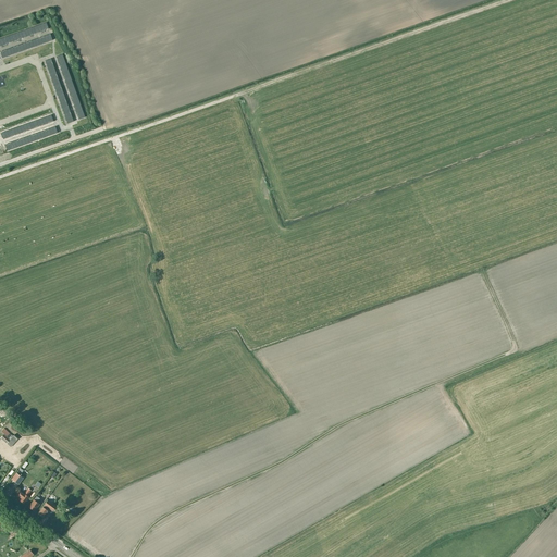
[(34,27),(36,34),(48,29),(46,23),(34,27)]
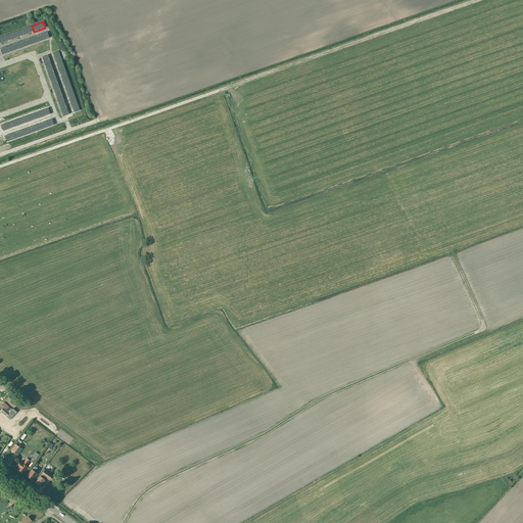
[(19,30),(21,36),(34,32),(32,26),(25,28),(19,30)]
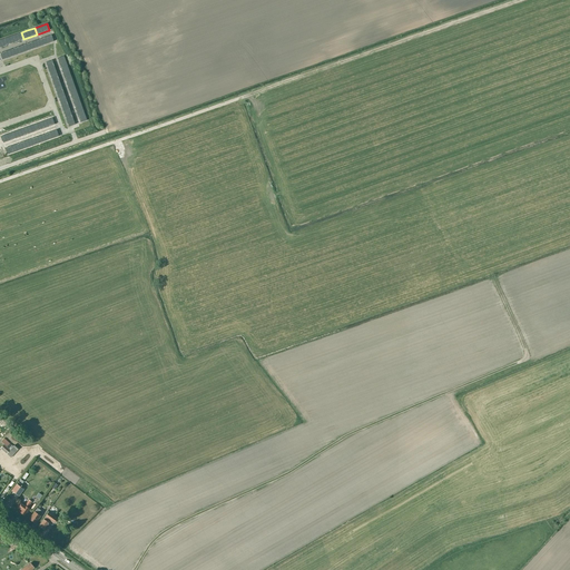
[(9,37),(11,43),(23,39),(21,32),(9,37)]
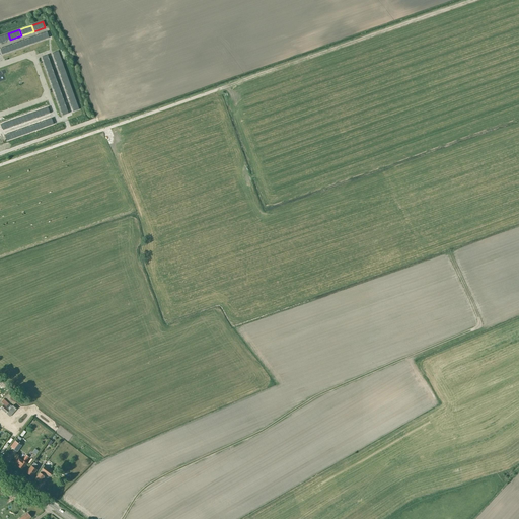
[(47,31),(35,35),(38,42),(49,38),(47,31)]
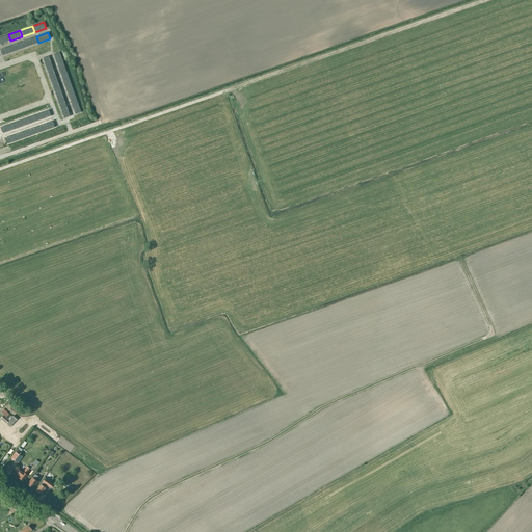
[(0,44),(10,41),(8,34),(0,36),(0,44)]
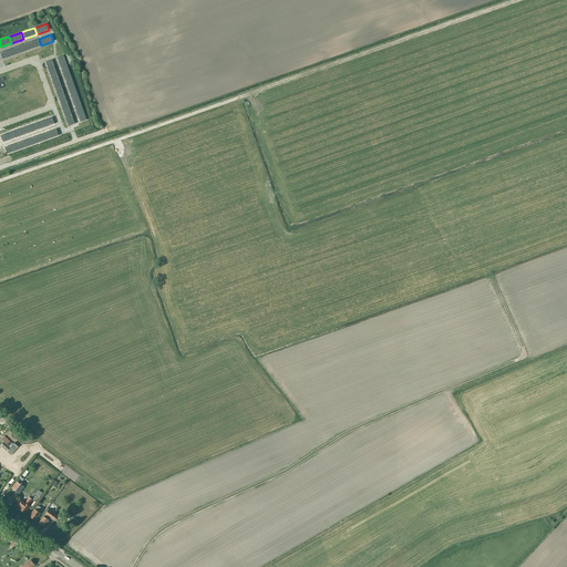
[(28,50),(41,45),(39,39),(26,43),(28,50)]
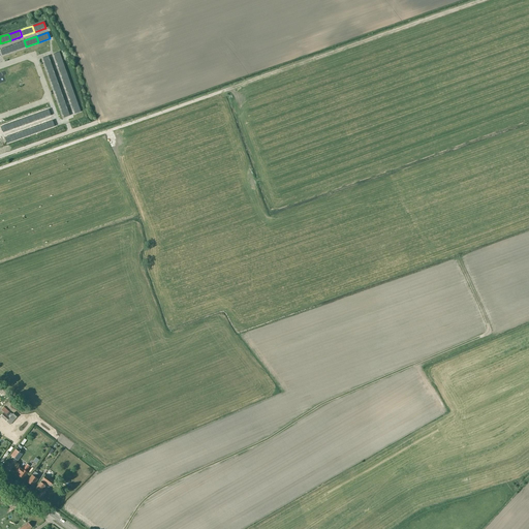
[(13,51),(26,47),(24,40),(11,45),(13,51)]
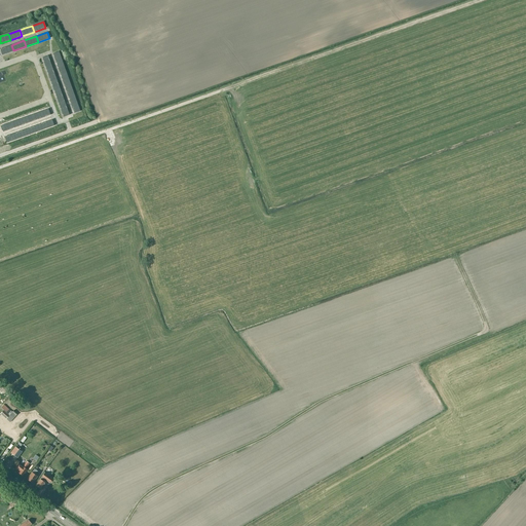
[(0,48),(0,49),(2,55),(13,50),(11,45),(0,48)]
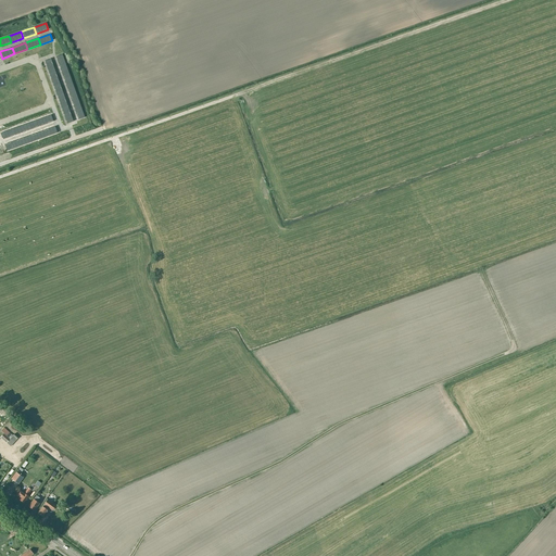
[(62,54),(55,57),(61,70),(66,67),(62,54)]
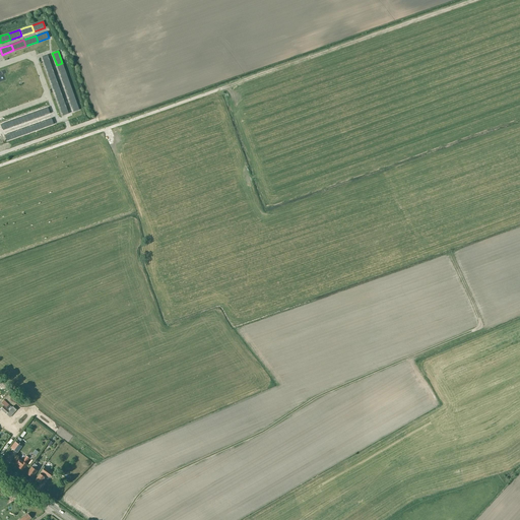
[(48,55),(42,57),(46,68),(52,66),(48,55)]
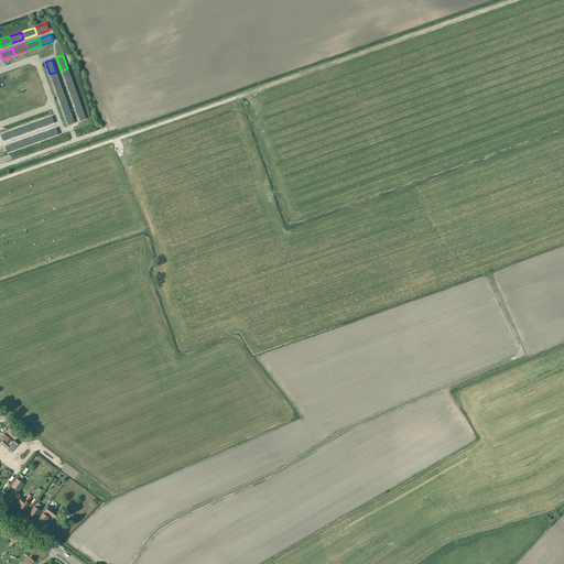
[(62,71),(66,83),(73,80),(67,68),(62,71)]
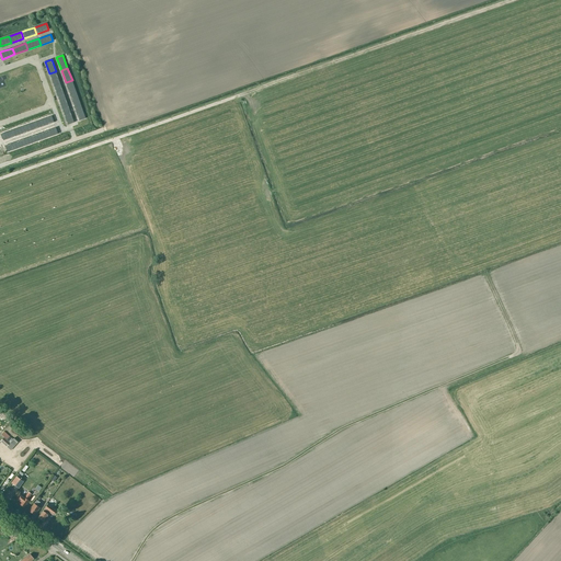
[(49,73),(54,87),(60,84),(56,71),(49,73)]
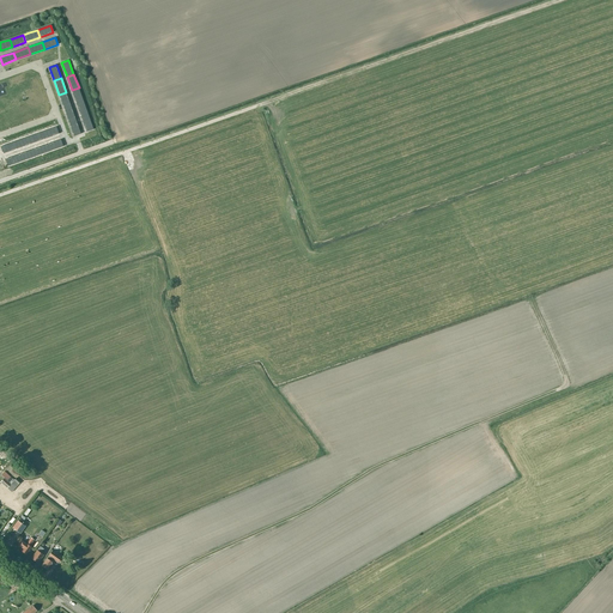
[(73,95),(77,104),(84,102),(79,87),(72,90),(73,95)]
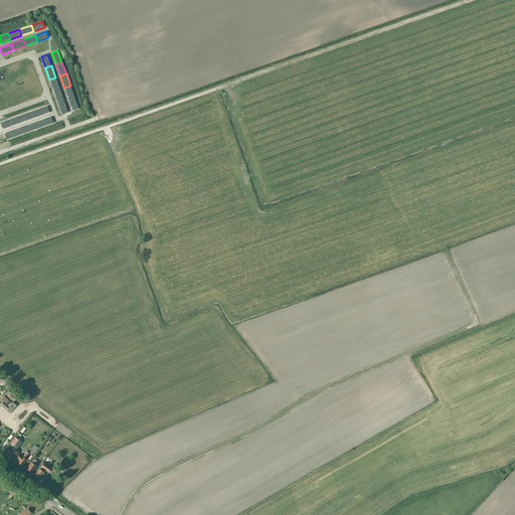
[(49,79),(53,92),(59,90),(55,77),(49,79)]
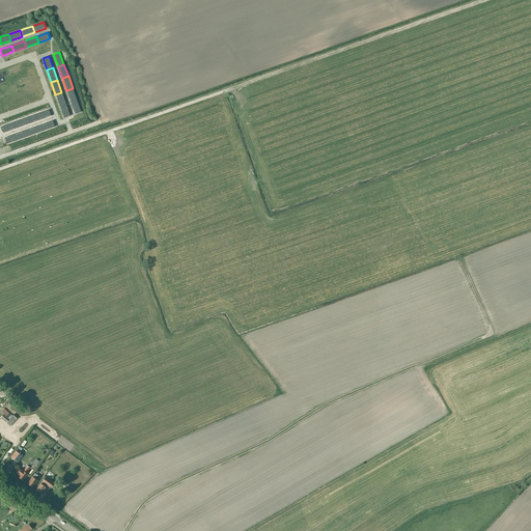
[(66,90),(71,102),(77,100),(73,88),(66,90)]
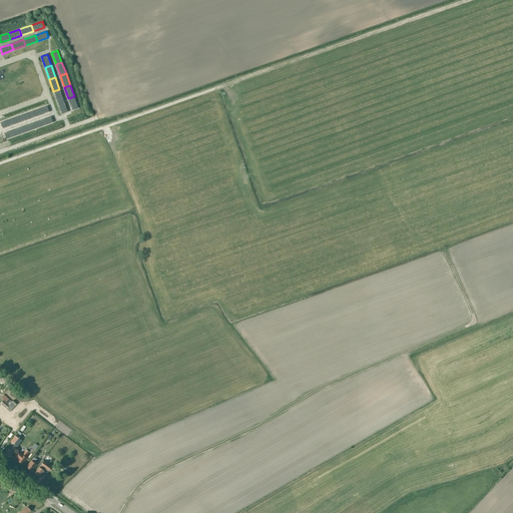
[(53,91),(58,102),(63,100),(59,89),(53,91)]
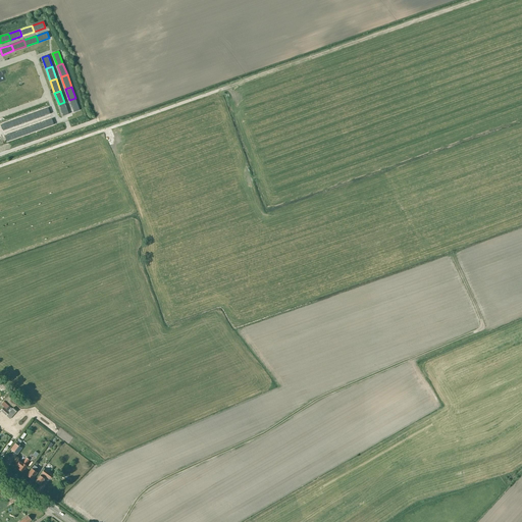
[(80,110),(75,98),(69,100),(73,112),(80,110)]
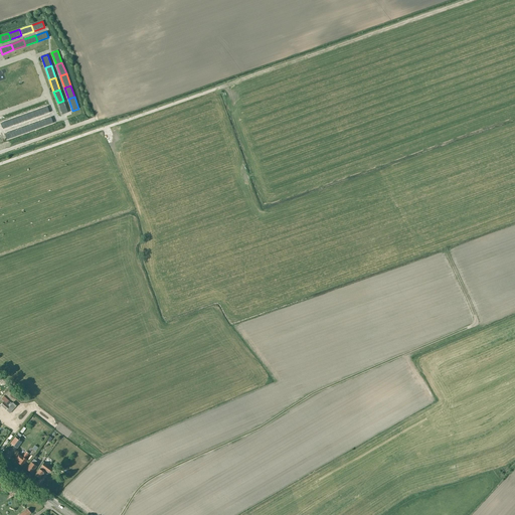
[(67,113),(63,101),(58,103),(62,115),(67,113)]
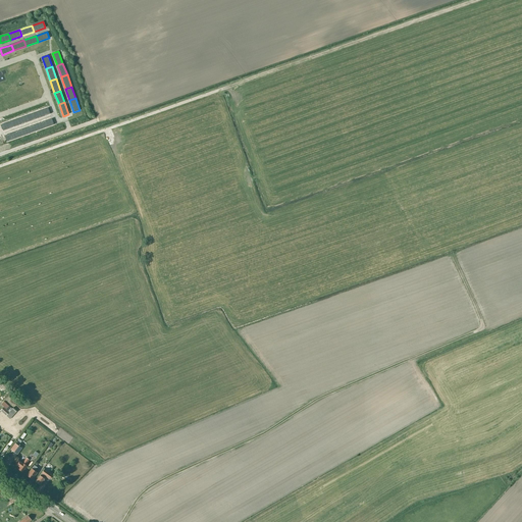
[(36,112),(38,118),(50,114),(48,108),(36,112)]
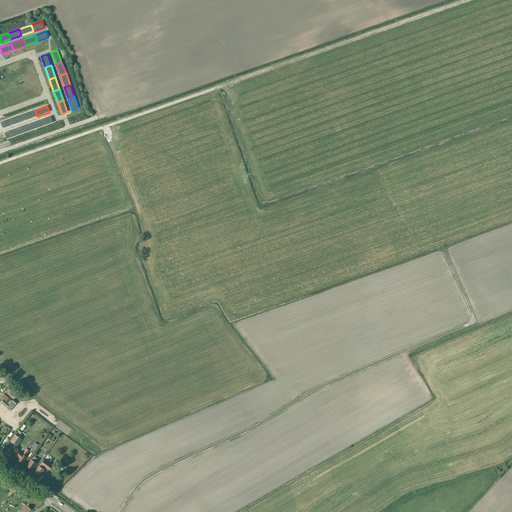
[(37,116),(35,110),(24,114),(26,120),(37,116)]
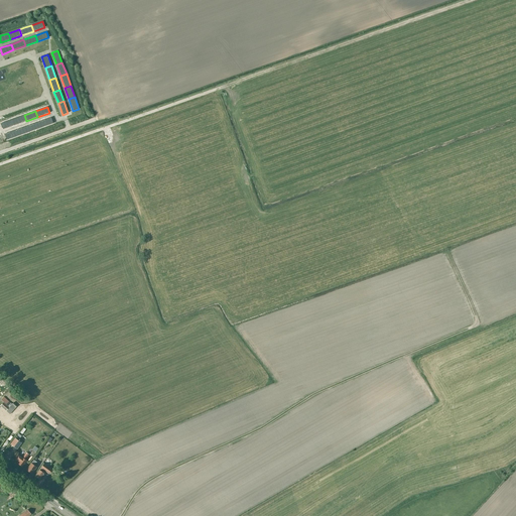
[(26,121),(24,115),(12,119),(14,125),(21,123),(26,121)]
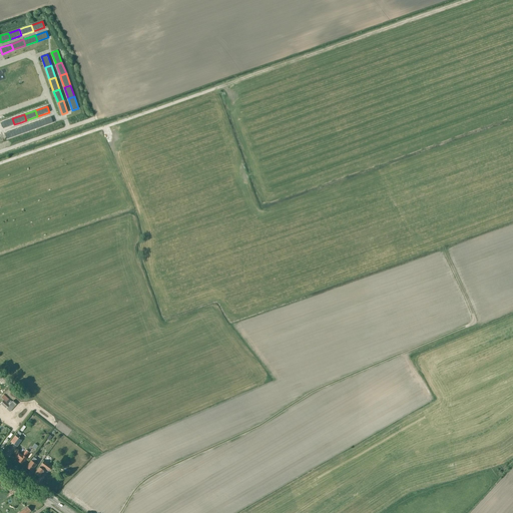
[(51,116),(39,120),(41,126),(53,122),(51,116)]
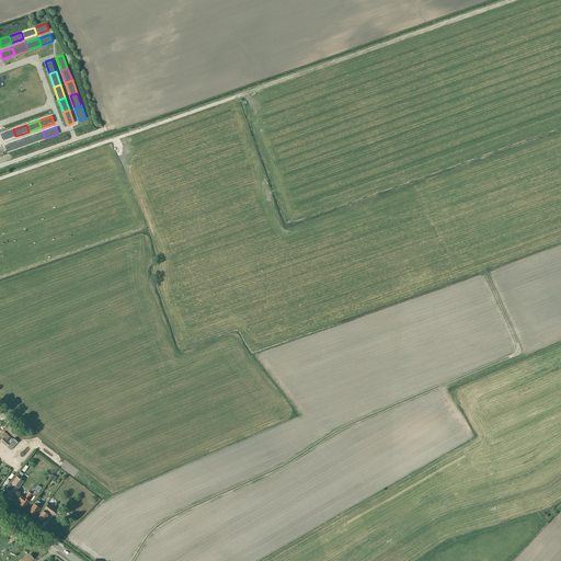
[(15,136),(13,129),(1,134),(3,140),(15,136)]
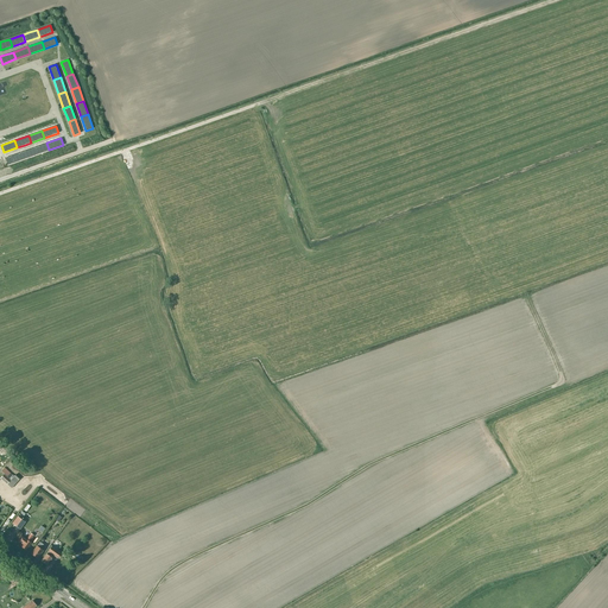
[(36,154),(49,150),(46,143),(33,149),(36,154)]
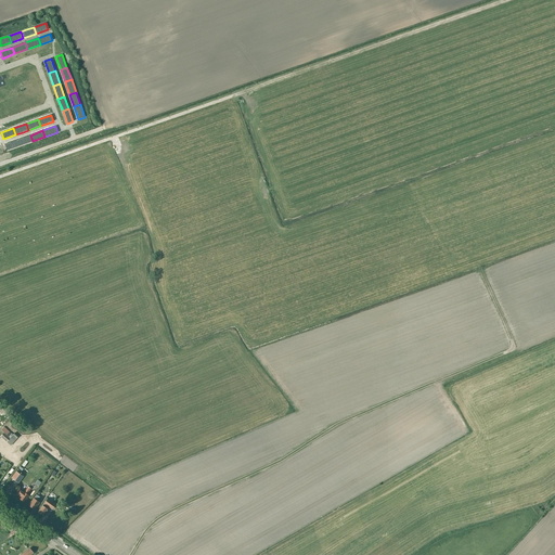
[(20,146),(33,141),(30,136),(26,137),(17,140),(20,146)]
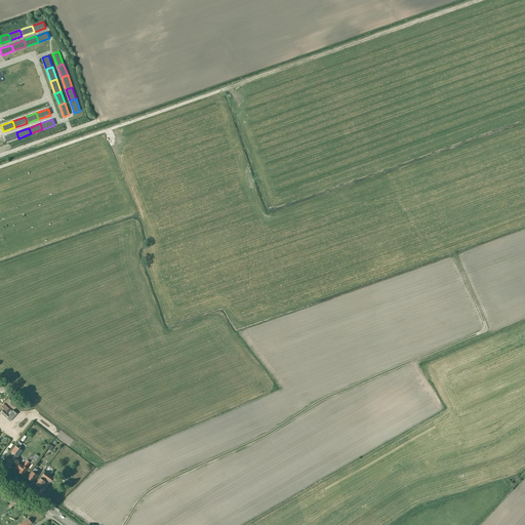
[(6,143),(18,138),(16,132),(4,136),(6,143)]
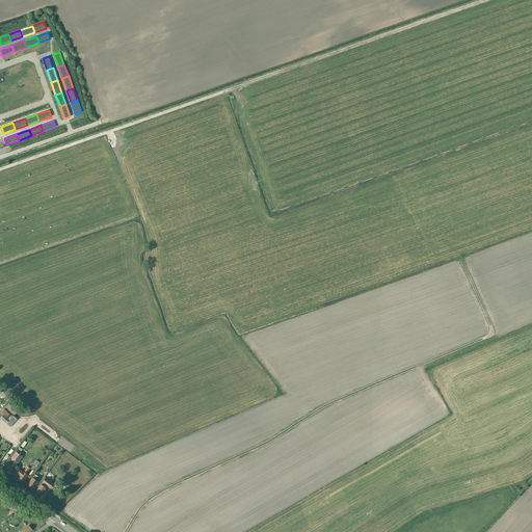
[(0,411),(3,415),(0,418),(10,427),(18,418),(14,415),(11,417),(2,408),(0,409),(0,411)]
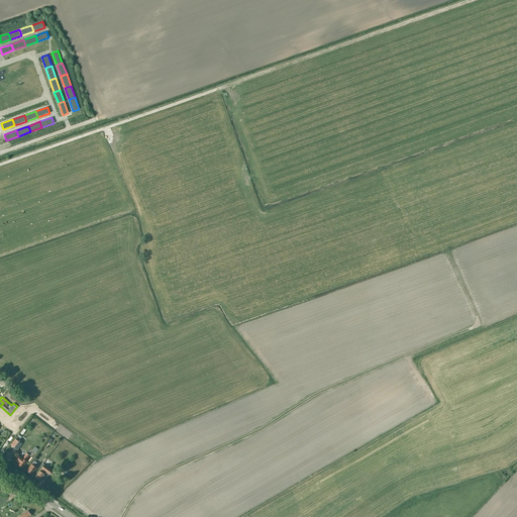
[(10,444),(17,450),(21,443),(14,438),(10,444)]
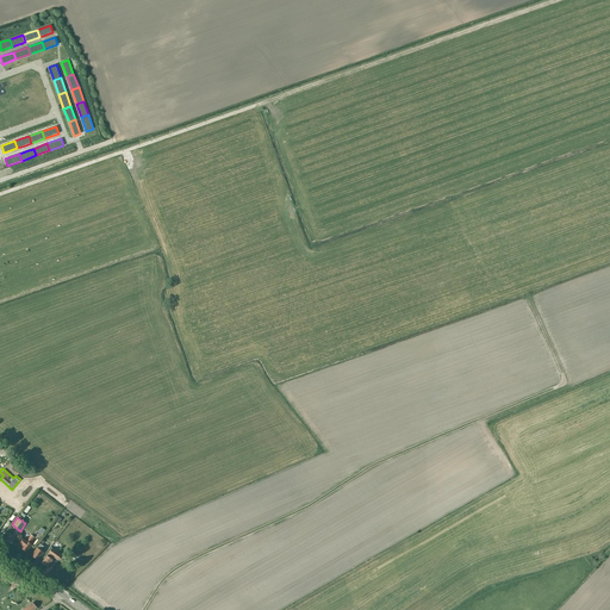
[(26,541),(22,537),(18,542),(23,546),(22,548),(26,552),(31,545),(29,542),(33,536),(31,535),(26,541)]
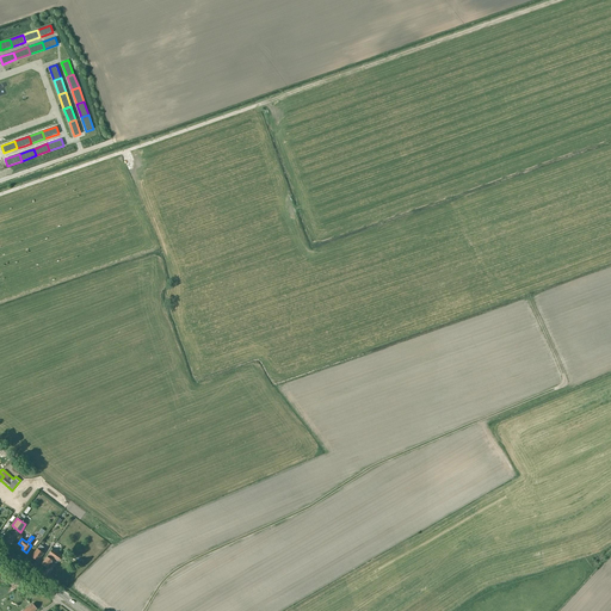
[(37,561),(43,553),(41,551),(43,547),(39,544),(37,548),(31,556),(37,561)]
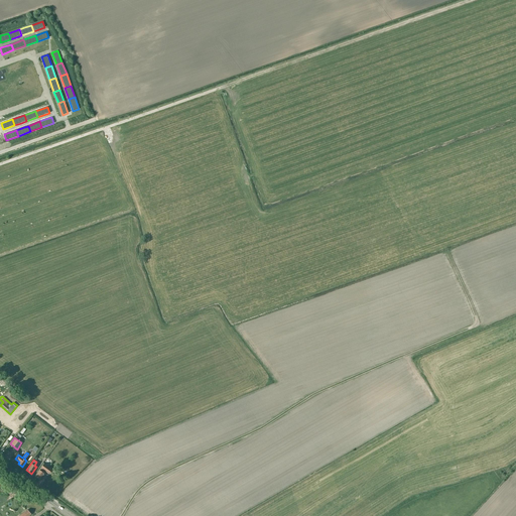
[(40,468),(39,470),(34,476),(39,480),(44,473),(45,471),(48,474),(51,469),(44,464),(40,468)]
